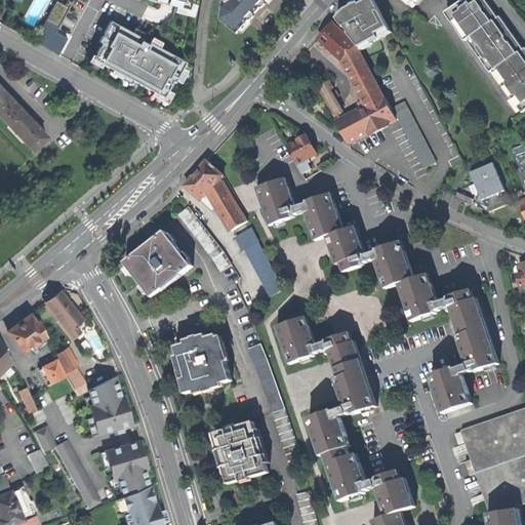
[(176,7),(189,10),(190,4),(191,0),(150,0),(167,4),(176,7)]
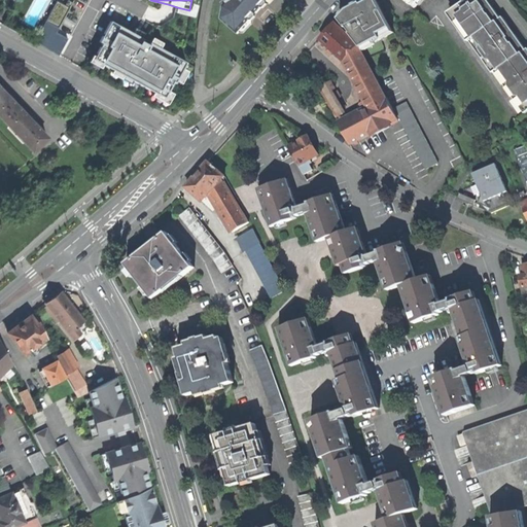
[(220,21),(237,34),(248,21),(252,21),(254,18),(255,13),(259,7),(264,8),(268,4),(267,0),(230,0),(223,7),(220,21)]
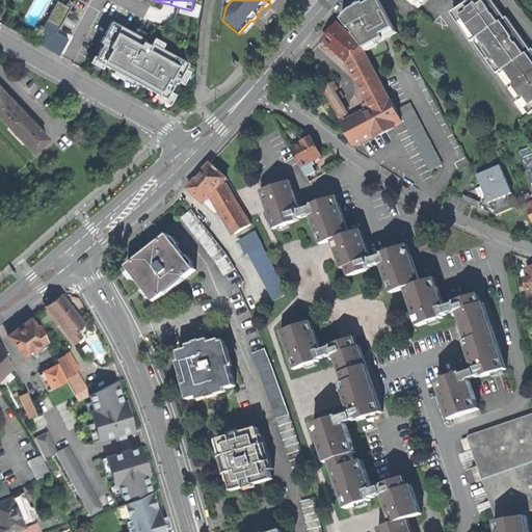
[(384,40),(397,33),(378,0),(371,0),(364,4),(363,2),(354,6),(350,9),(341,20),(349,30),(350,29),(354,35),(367,52),(368,51),(365,47),(370,44),(371,46),(384,38),(384,40)]
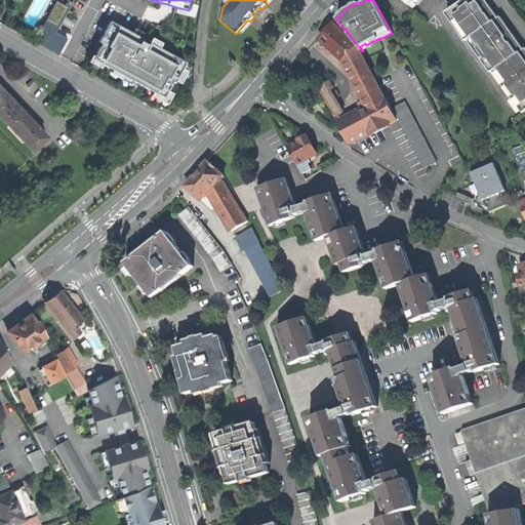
[(471,38),(473,37),(498,18),(487,2),(485,0),(462,0),(461,2),(462,3),(451,10),(471,38)]
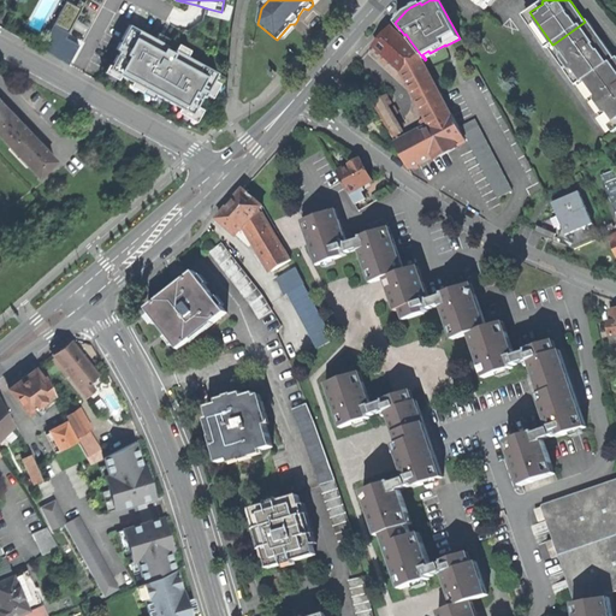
[(57,19),(54,25),(69,33),(81,12),(67,5),(59,21),(57,19)]
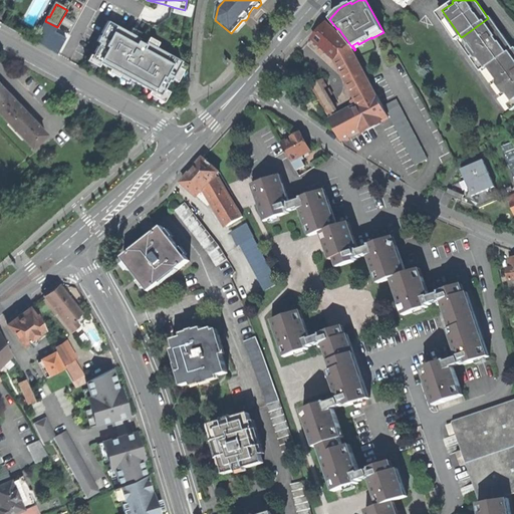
[(192,6),(186,4),(185,10),(173,7),(171,12),(189,17),(192,6)]
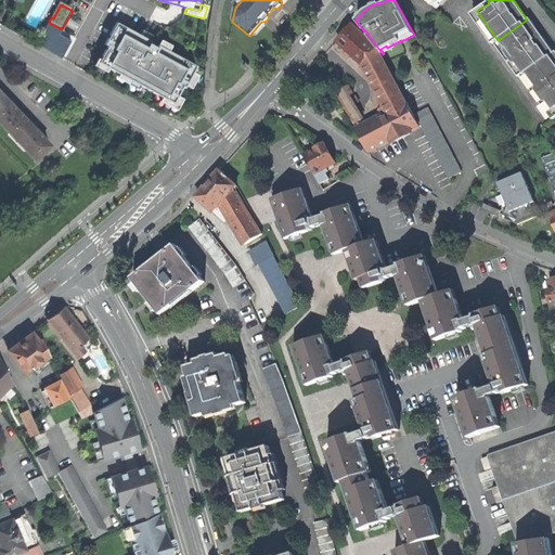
[(525,74),(527,72),(554,53),(538,30),(529,18),(527,20),(500,39),(525,74)]
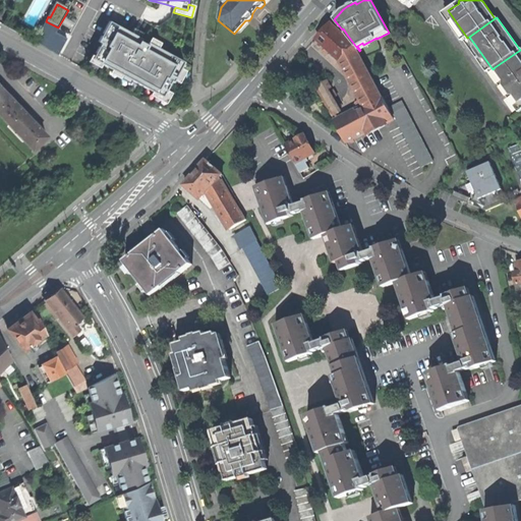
[(58,27),(46,21),(34,42),(58,55),(67,39),(56,33),(58,27)]
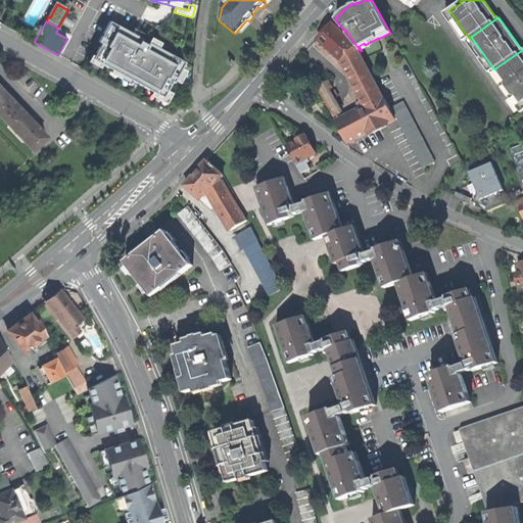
[(93,57),(103,62),(105,63),(104,65),(112,69),(113,70),(114,68),(132,79),(131,81),(132,81),(152,92),(153,92),(154,91),(164,96),(168,91),(173,82),(174,83),(176,81),(182,68),(185,62),(158,48),(154,46),(153,48),(147,45),(144,43),(141,41),(142,39),(141,38),(132,33),(110,21),(99,42),(101,43),(94,56),(93,57)]
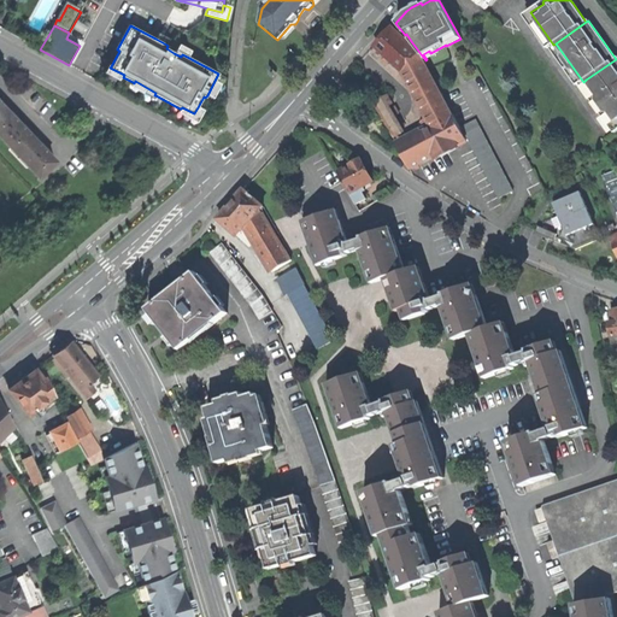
[(422,135),(398,148),(410,171),(465,141),(419,54),(391,28),(374,47),(382,54),(403,74),(405,69),(430,117),(421,122),(419,129),(422,135)]
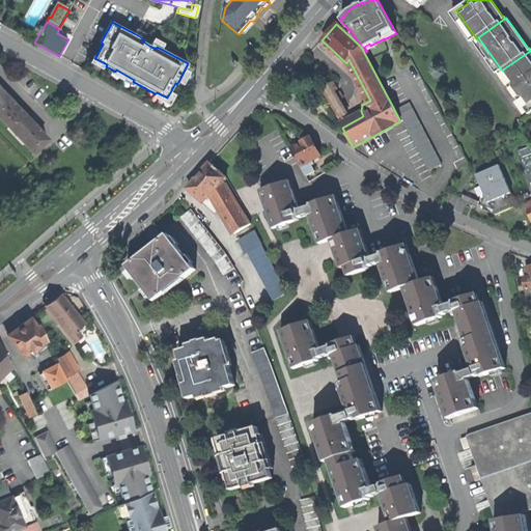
[(136,28),(134,33),(143,38),(145,33),(136,28)]
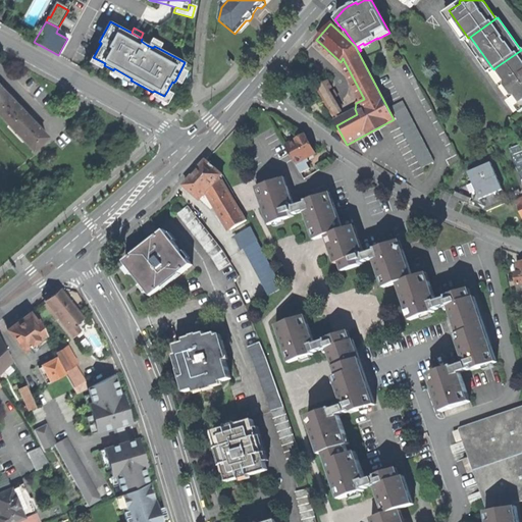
[(154,46),(158,48),(161,43),(151,37),(147,45),(153,48),(154,46)]
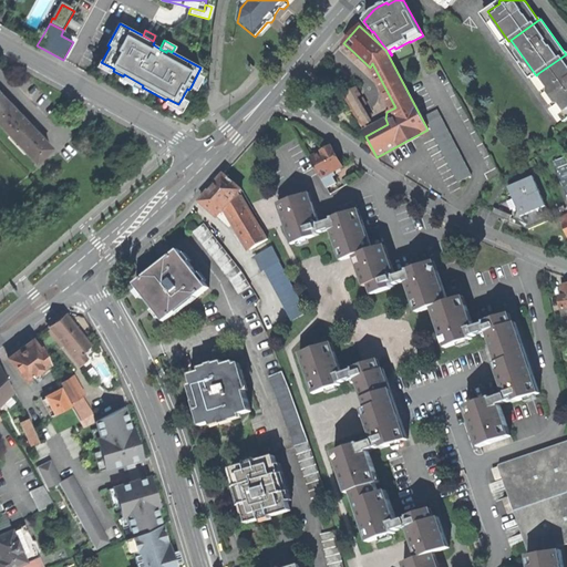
[(566,53),(566,54),(538,73),(566,113),(566,53)]
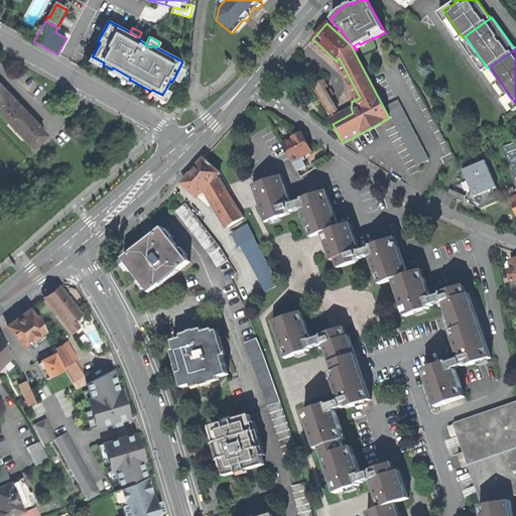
[(99,67),(102,61),(92,56),(93,55),(91,54),(88,60),(99,67)]
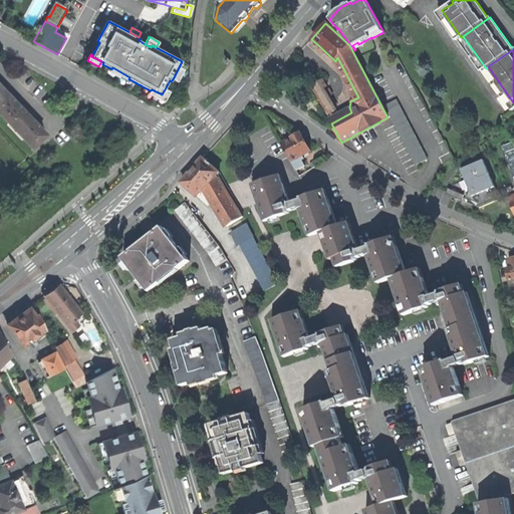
[(127,82),(130,79),(129,79),(130,77),(112,67),(111,69),(110,68),(108,72),(127,82)]
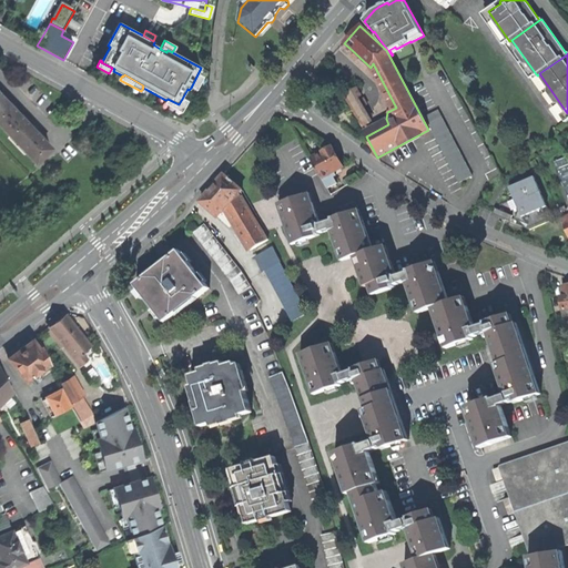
[(198,74),(191,88),(195,90),(203,78),(198,74)]
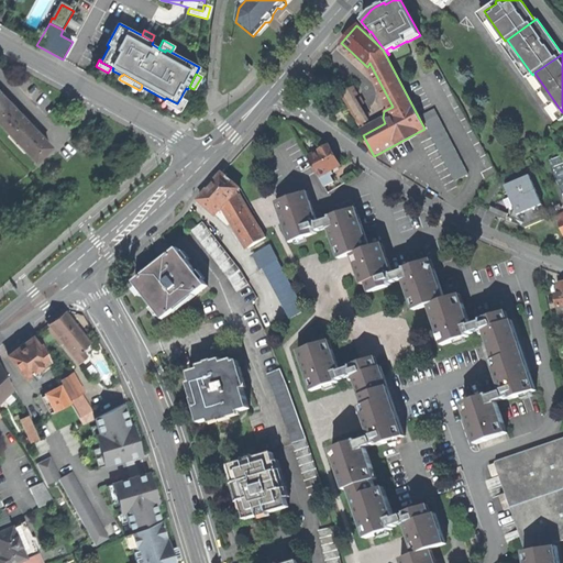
[(359,128),(367,123),(354,99),(359,96),(353,87),(341,95),(359,128)]
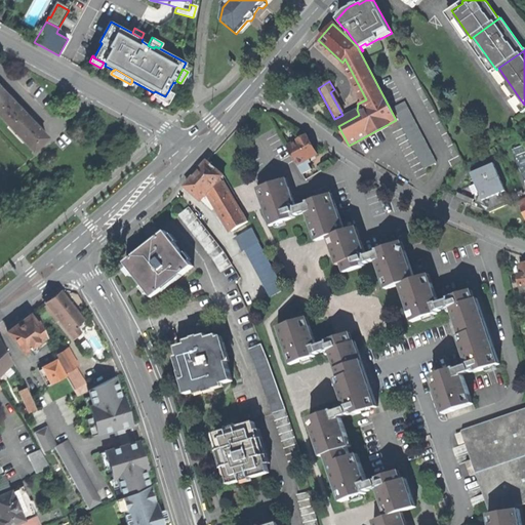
[(0,116),(33,151),(47,137),(39,128),(33,123),(31,120),(27,117),(25,114),(18,108),(13,103),(7,96),(5,94),(1,90),(0,88),(0,116)]
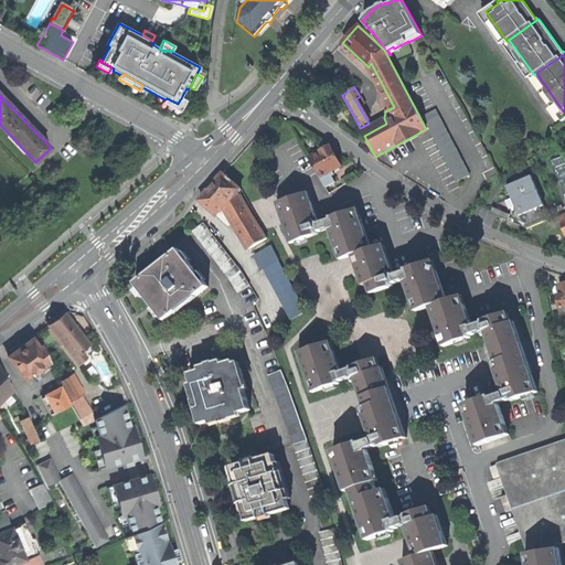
[(166,99),(164,99),(163,103),(180,113),(187,100),(181,98),(178,104),(167,98),(166,99)]
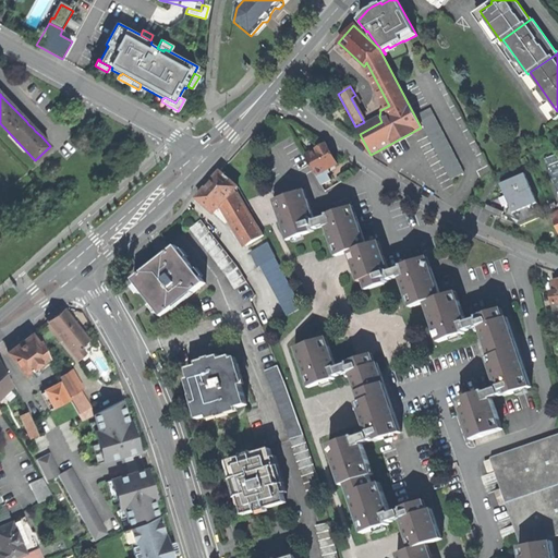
[(429,109),(416,117),(450,181),(462,174),(429,109)]
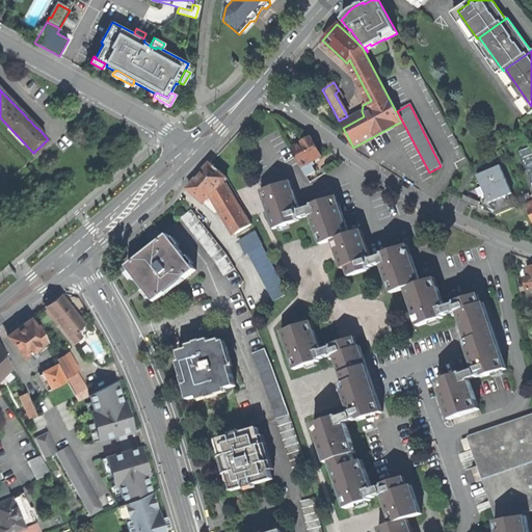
[(302,167),(313,161),(321,157),(316,148),(312,138),(292,149),(302,167)]
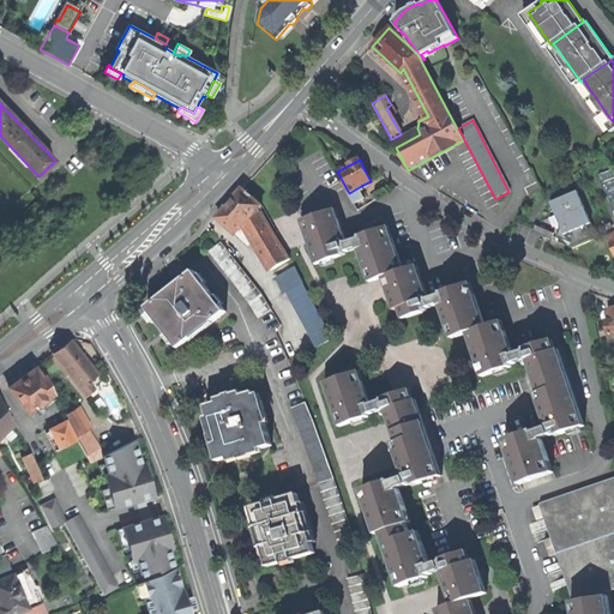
[(613,170),(602,175),(613,205),(613,170)]
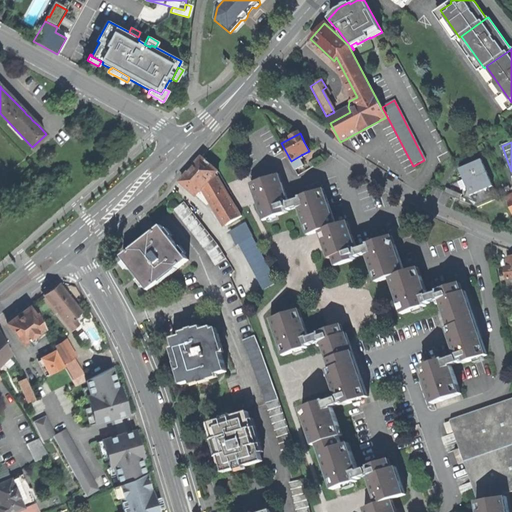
[(301,155),(291,161),(296,170),(303,166),(301,161),(303,159),(301,155)]
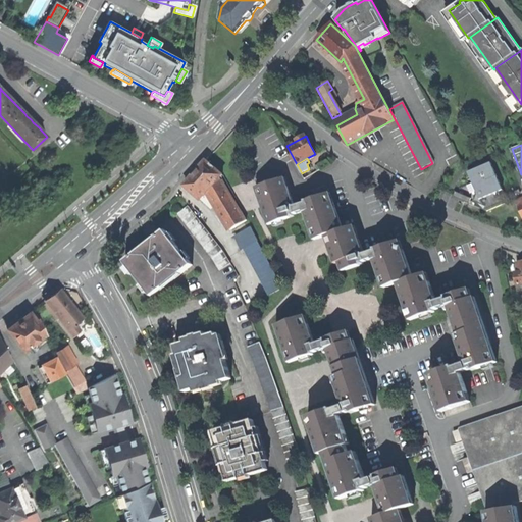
[(229,231),(247,220),(241,210),(240,210),(222,183),(222,181),(220,183),(218,180),(222,176),(206,161),(196,173),(185,186),(200,201),(207,193),(219,213),(229,231)]
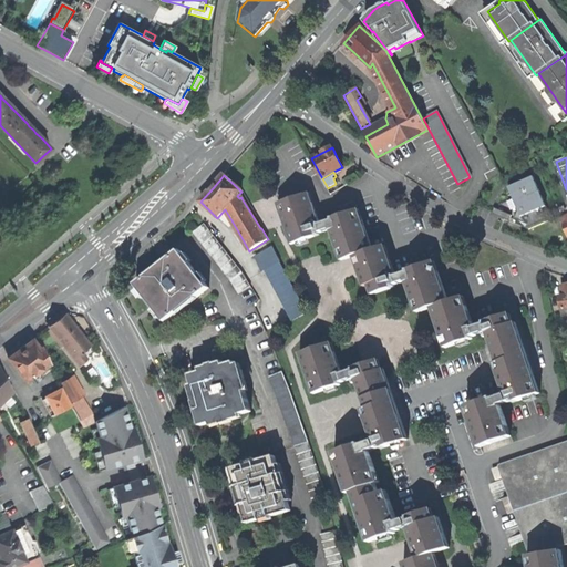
[(509,187),(518,209),(522,217),(546,207),(534,176),(509,187)]
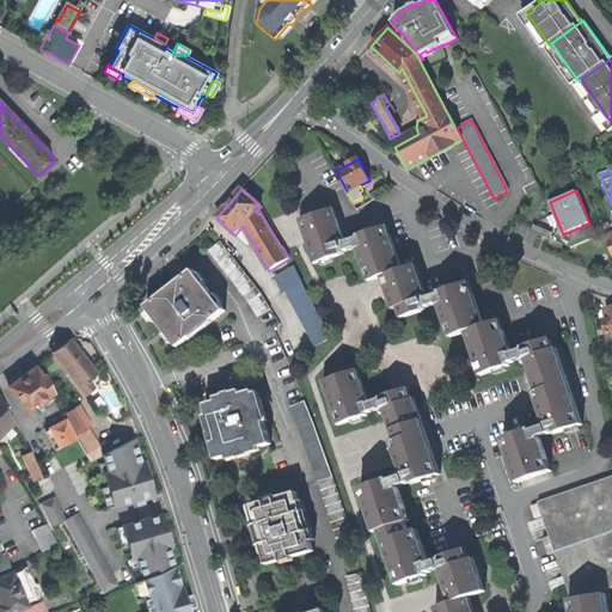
[(344,254),(344,252),(342,244),(346,243),(341,227),(334,209),(300,220),(316,263),(344,254)]
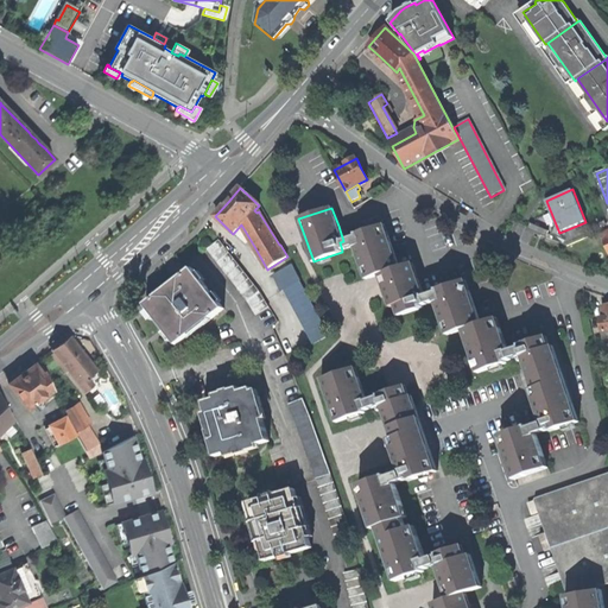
[(559,233),(556,225),(551,234),(553,235),(555,235),(553,240),(568,246),(591,235),(586,222),(559,233)]
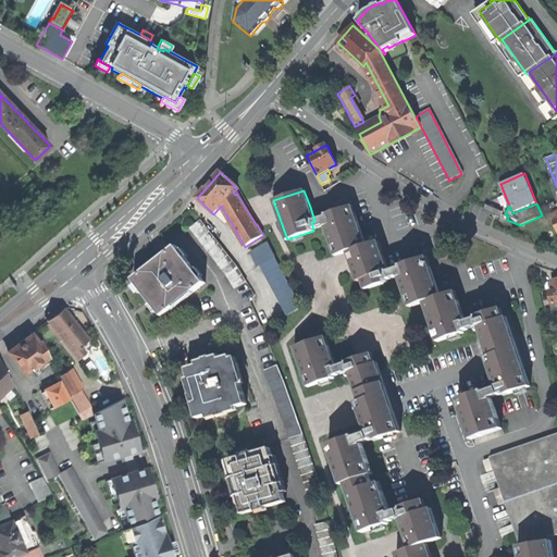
[(503,211),(486,205),(484,210),(500,217),(503,211)]
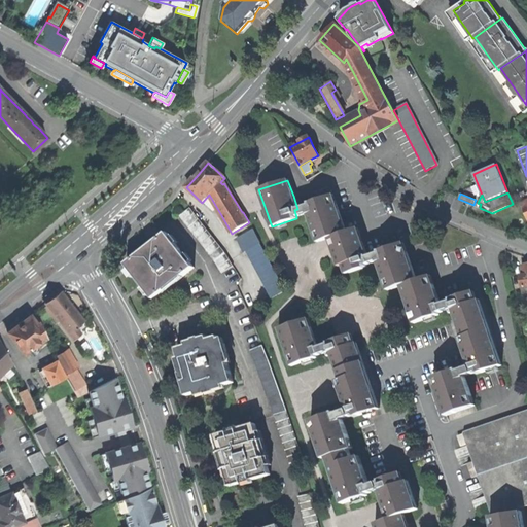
[(312,212),(308,213),(317,242),(329,238),(346,233),(334,195),(309,203),(310,205),(312,212)]
